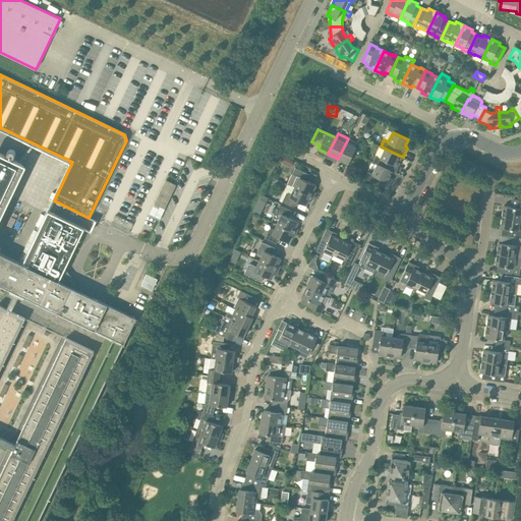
[(358,143),(348,138),(338,159),(348,164),(358,143)]
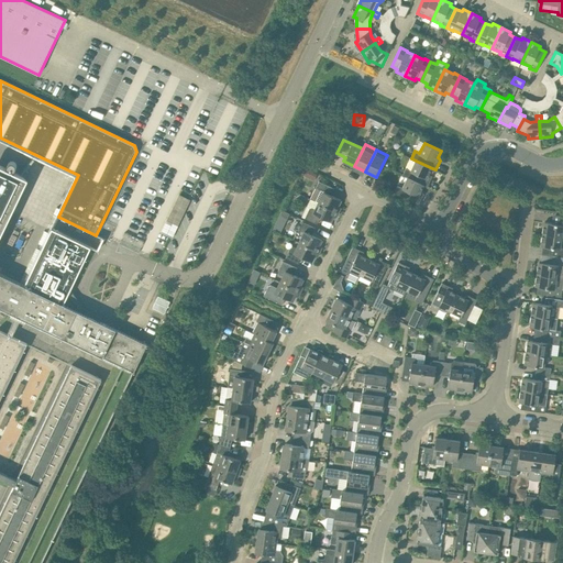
[(408,177),(423,186),(428,187),(432,178),(431,176),(429,175),(432,168),(416,161),(411,170),(406,168),(403,175),(408,177)]
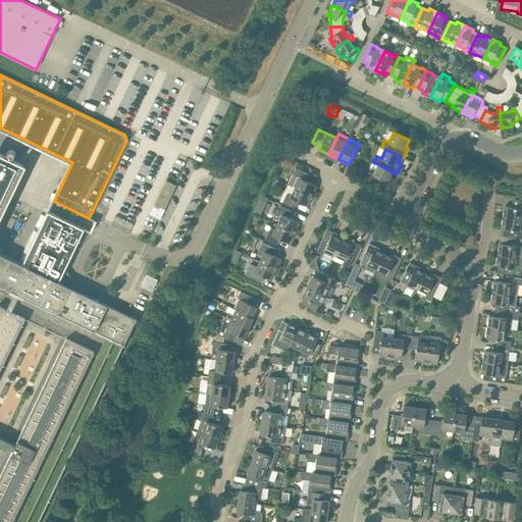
[(0,284),(15,292),(20,295),(87,326),(106,335),(114,340),(124,345),(137,319),(76,291),(63,273),(85,229),(48,212),(44,221),(22,265),(0,254),(0,206),(20,163),(19,163),(13,160),(15,156),(15,155),(15,154),(15,153),(14,152),(14,151),(13,150),(12,150),(10,150),(9,150),(8,151),(7,152),(5,156),(0,153),(0,284)]
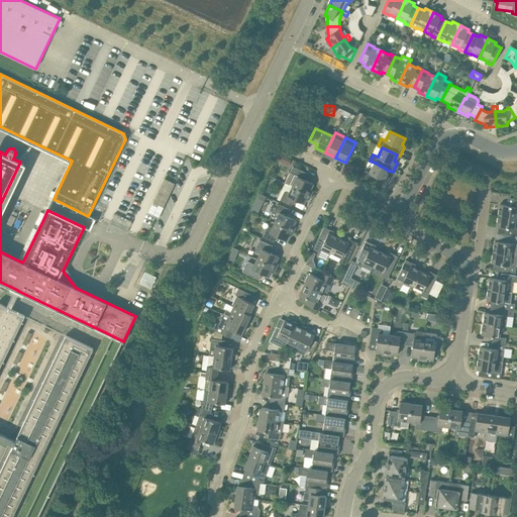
[(389,171),(375,163),(370,173),(366,171),(362,177),(385,188),(389,179),(388,177),(387,177),(389,171)]
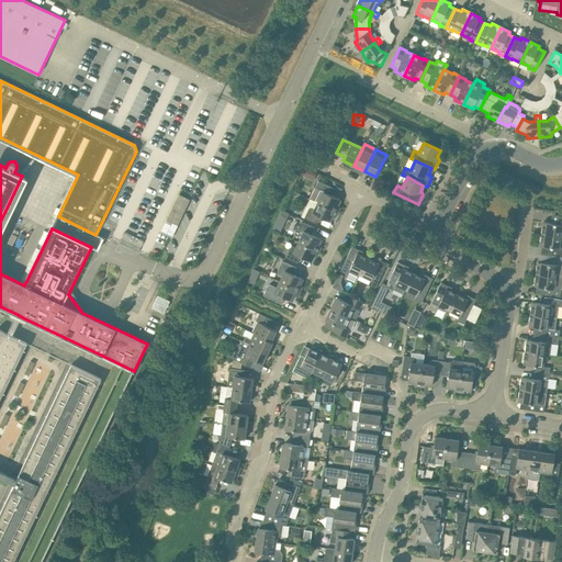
[(317,202),(338,212),(340,208),(338,206),(340,200),(330,195),(334,188),(318,181),(310,199),(317,202)]
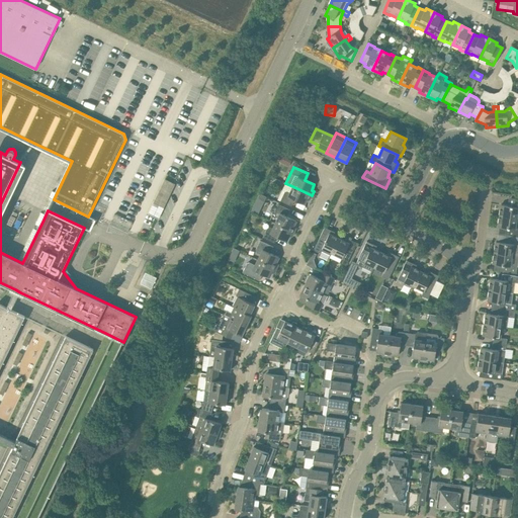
[(163,178),(147,214),(158,220),(174,183),(163,178)]
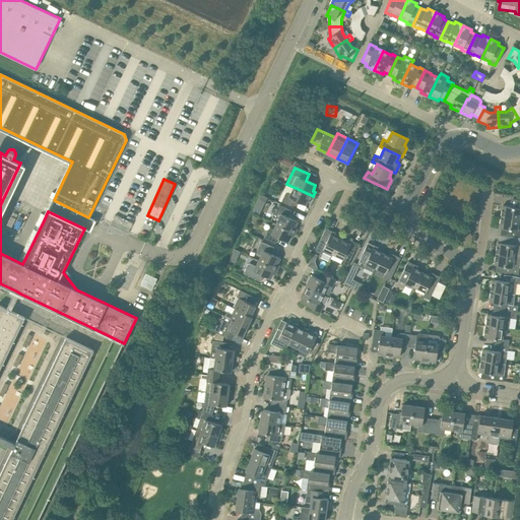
[(311,200),(313,196),(294,187),(291,193),(288,192),(285,192),(281,201),(293,207),(296,201),(306,205),(308,199),(311,200)]
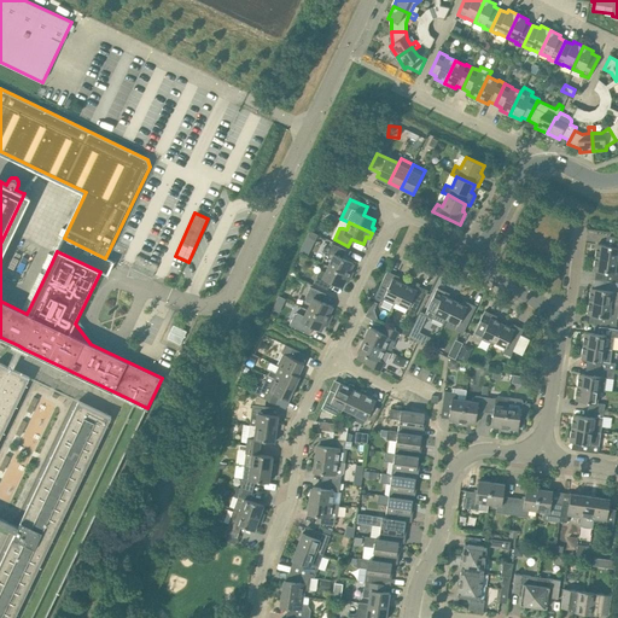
[(310,231),(307,237),(315,242),(318,234),(310,231)]
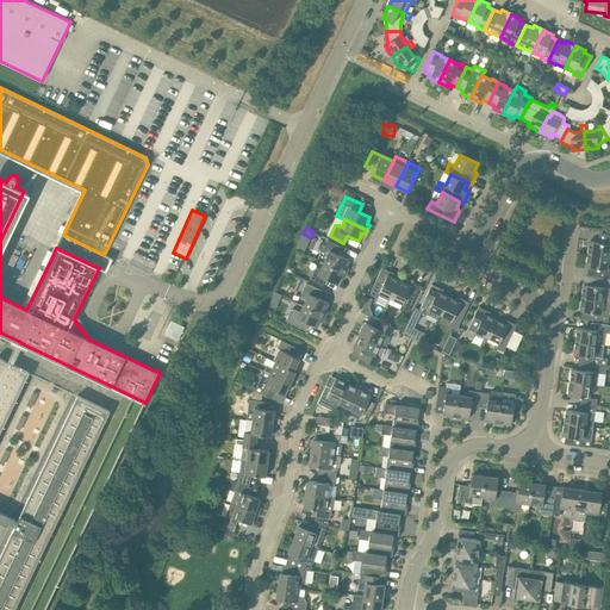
[(589,254),(609,256),(609,234),(604,232),(603,242),(590,241),(589,254)]
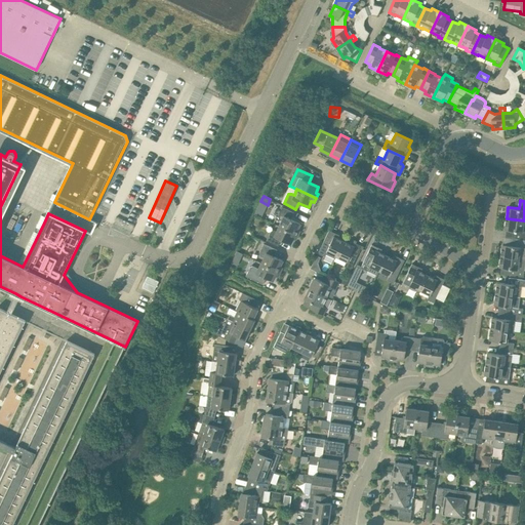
[(279,226),(298,235),(300,231),(297,230),(300,224),(291,219),(294,212),(282,207),(278,216),(279,219),(282,220),(279,226)]
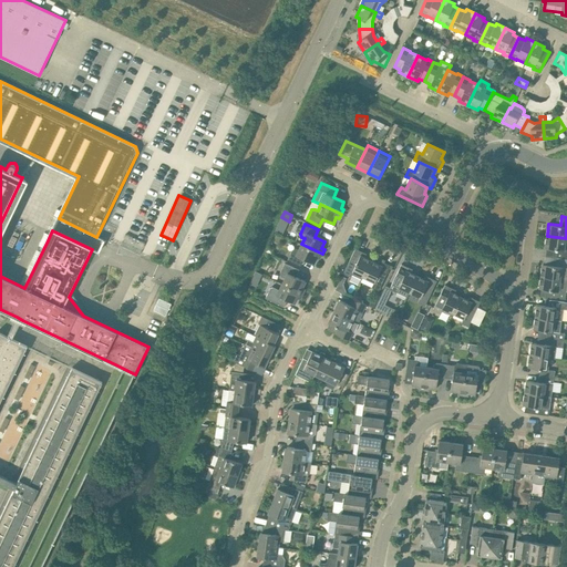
[(122,250),(138,250),(138,236),(122,236),(122,250)]
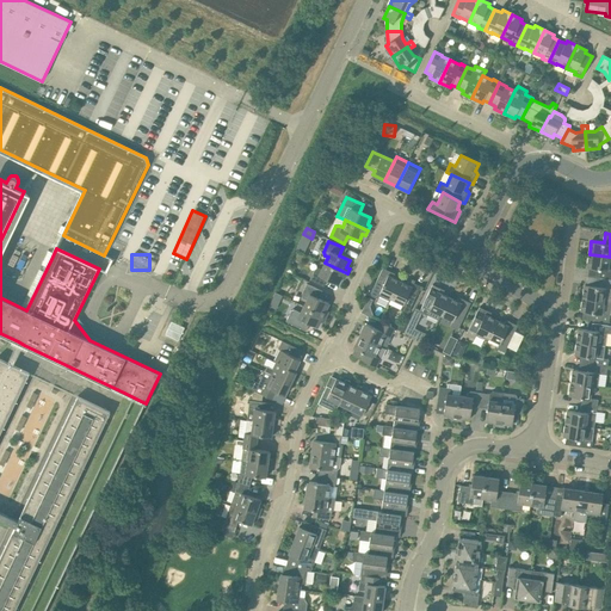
[(599,278),(610,279),(610,257),(590,254),(587,267),(600,270),(599,278)]
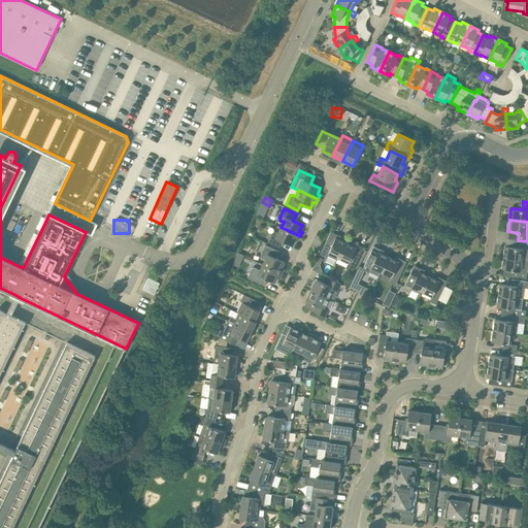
[(298,240),(300,236),(281,227),(277,233),(275,232),(272,233),(268,241),(279,248),(283,241),(292,245),(295,239),(298,240)]
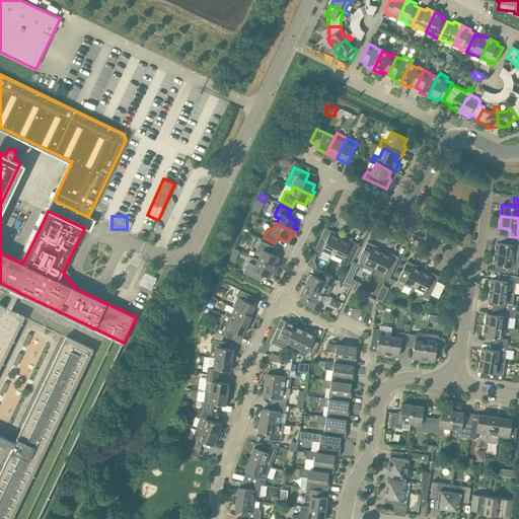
[(332,253),(340,238),(334,235),(335,234),(334,232),(325,227),(314,250),(321,253),(323,249),(332,253)]
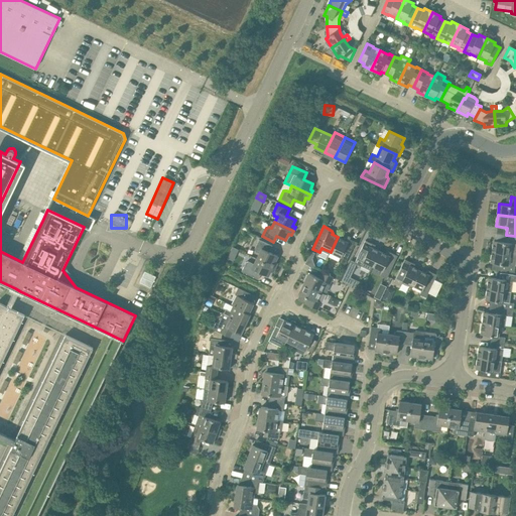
[(515,236),(506,235),(505,242),(494,240),(492,252),(515,254),(515,236)]
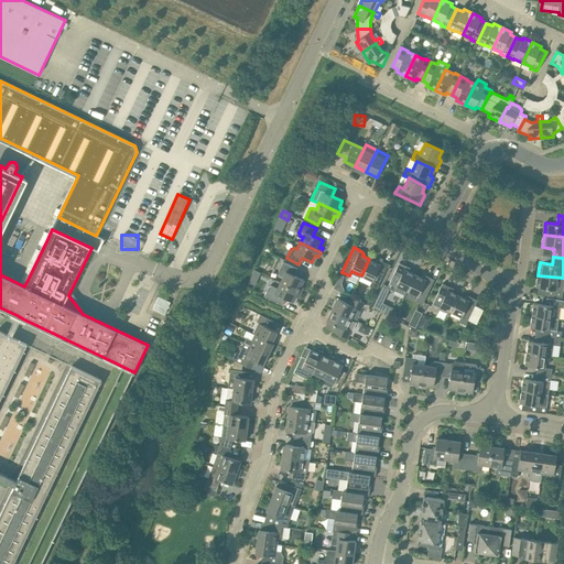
[(376,262),(369,259),(361,275),(372,281),(369,285),(377,289),(389,264),(379,260),(377,261),(376,262)]
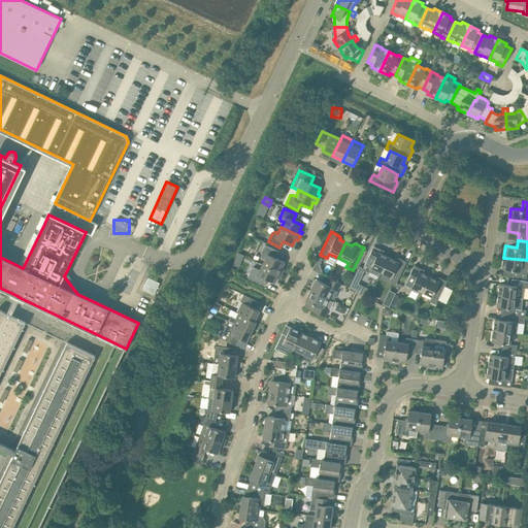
[(263,265),(282,273),(284,269),(282,268),(285,262),(274,258),(277,251),(265,245),(261,255),(262,258),(265,259),(263,265)]
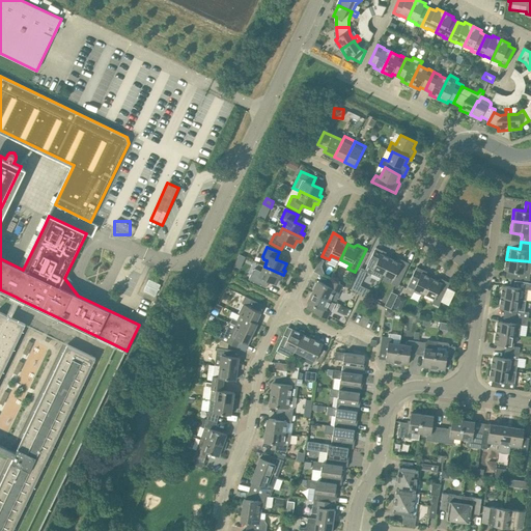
[(384,274),(391,258),(385,255),(386,254),(385,251),(375,247),(365,271),(382,278),(384,274)]
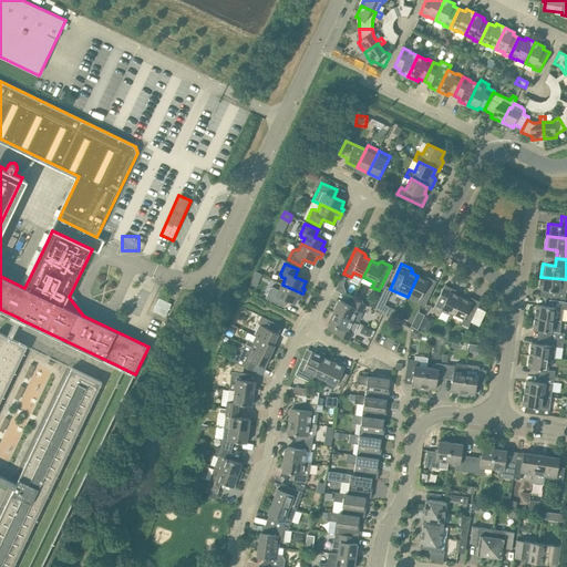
[(424,279),(418,276),(410,292),(420,298),(418,302),(425,306),(437,281),(428,277),(425,277),(424,279)]
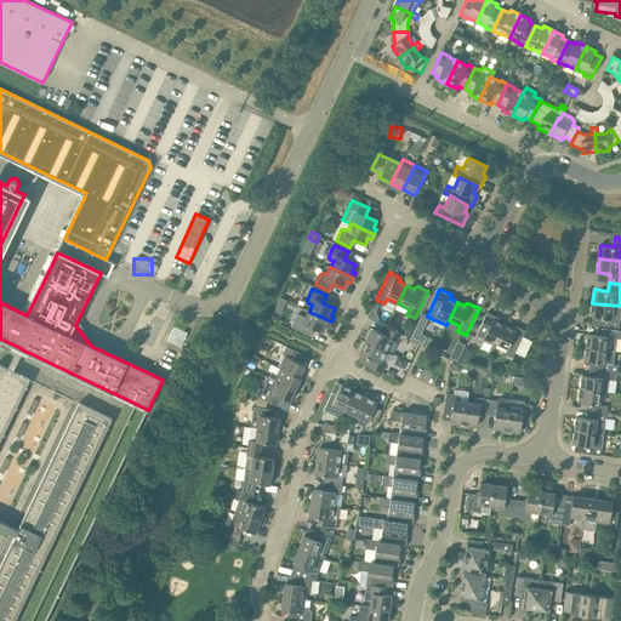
[(620,312),(620,307),(592,303),(591,317),(604,318),(603,325),(619,328),(620,320),(620,312)]
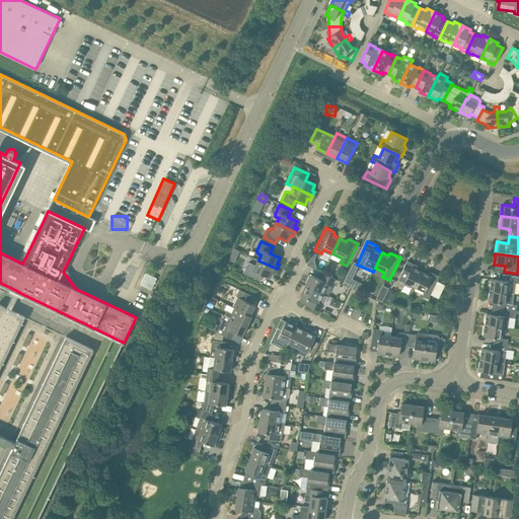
[(275,274),(277,269),(258,261),(255,266),(250,263),(247,264),(243,273),(261,281),(263,275),(270,278),(273,272),(275,274)]
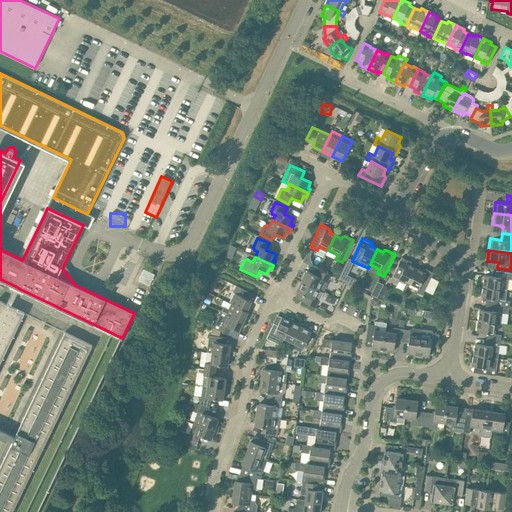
[(409,283),(416,268),(410,265),(411,264),(410,261),(402,257),(391,280),(397,283),(400,278),(409,283)]
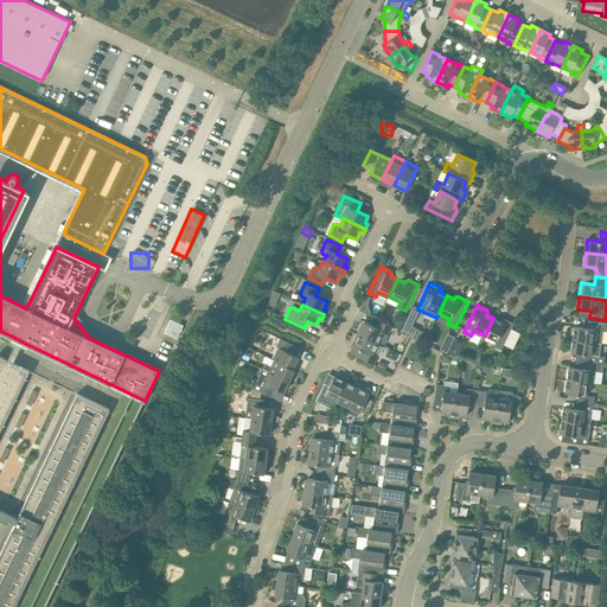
[(493,318),(485,336),(497,340),(493,346),(502,350),(515,324),(504,318),(502,319),(500,321),(493,318)]
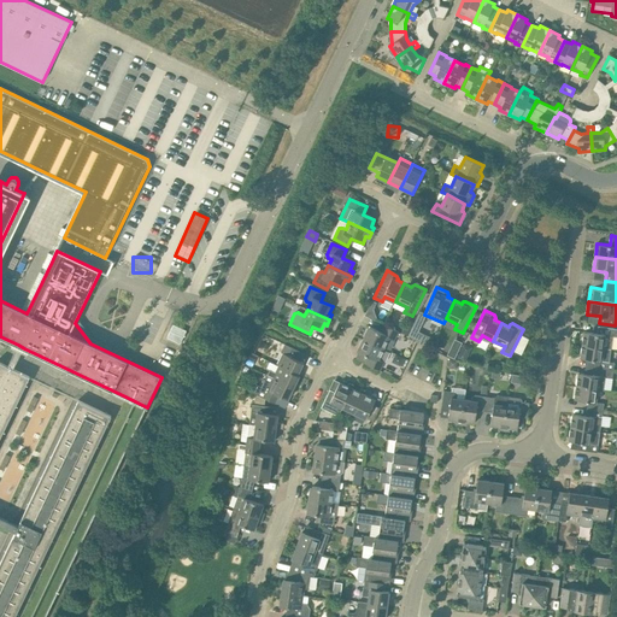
[(187,330),(176,325),(174,324),(168,338),(170,339),(181,344),(187,330)]
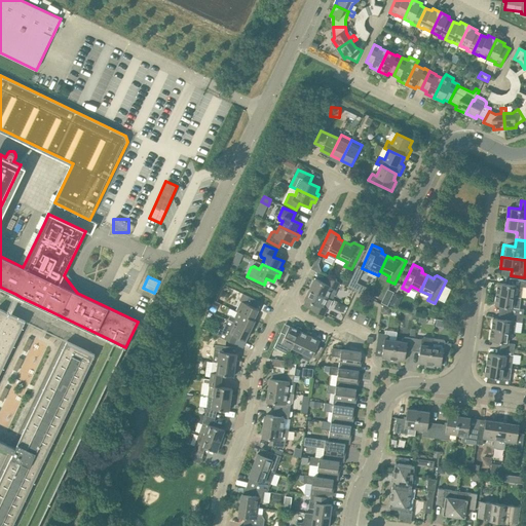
[(309,289),(328,297),(332,288),(336,290),(339,283),(328,277),(325,283),(316,278),(314,280),(313,280),(309,289)]
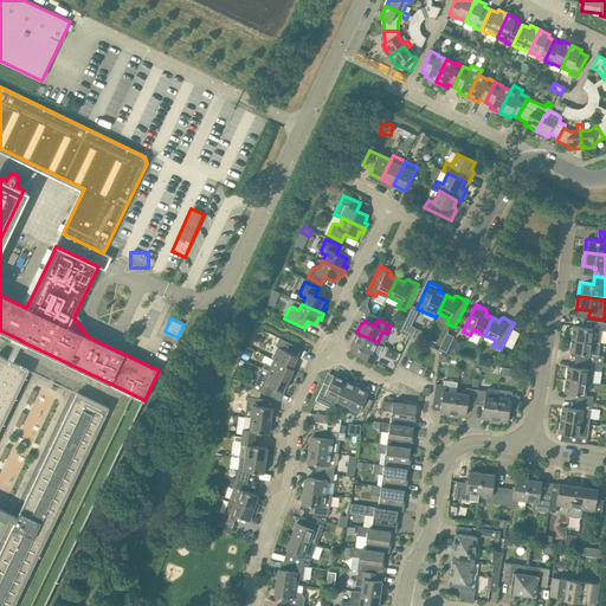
[(605,322),(587,321),(587,328),(574,326),(572,339),(600,343),(603,330),(605,330),(605,322)]
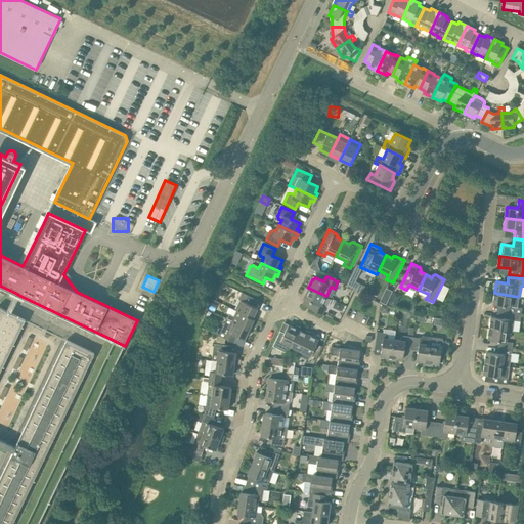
[(321,305),(326,296),(308,288),(304,296),(306,297),(305,299),(314,303),(311,309),(322,314),(325,307),(321,305)]
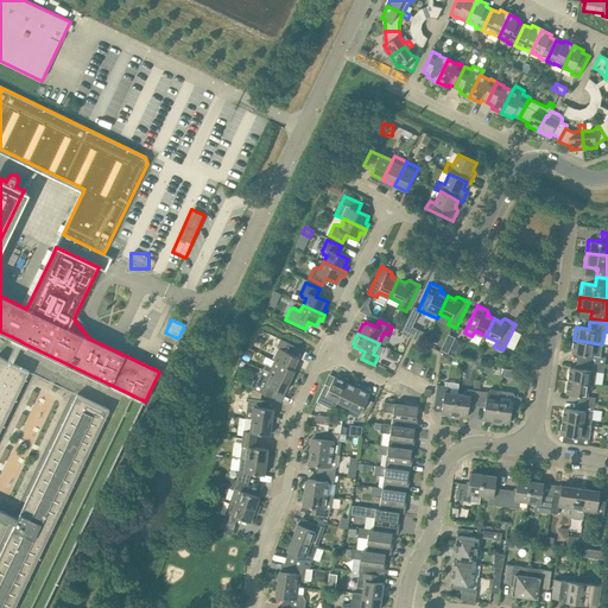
[(0,431),(30,372),(13,363),(24,343),(18,340),(7,361),(0,356),(0,431)]
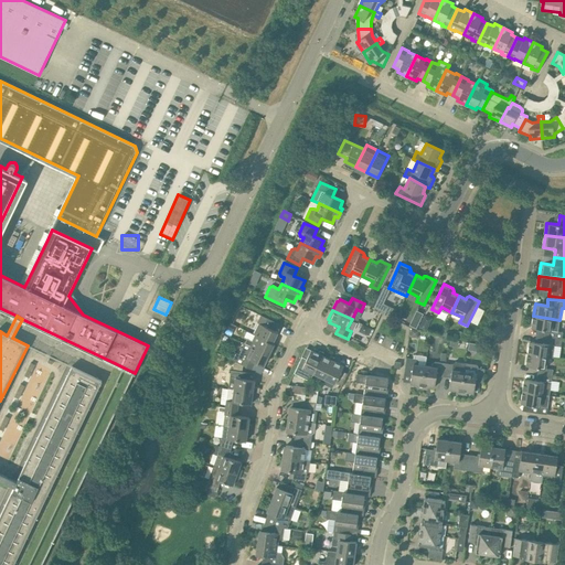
[(254,334),(256,336),(273,343),(277,332),(266,327),(269,319),(262,316),(257,322),(259,323),(254,334)]
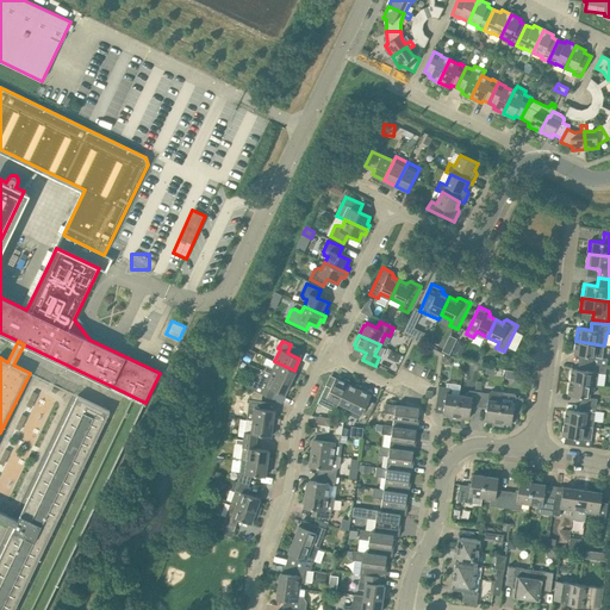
[(604,346),(576,341),(574,354),(586,356),(586,363),(607,366),(608,359),(603,358),(604,346)]
